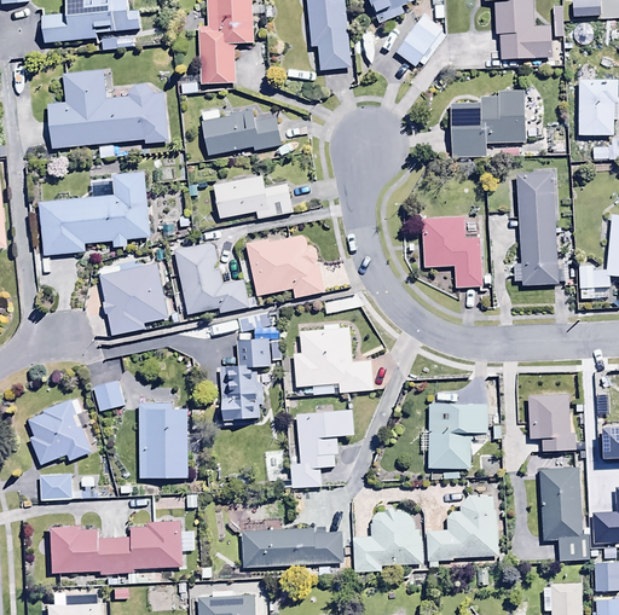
[(67,0),(68,12),(41,15),(44,42),(97,38),(96,34),(140,29),(139,9),(127,10),(126,0),(67,0)]
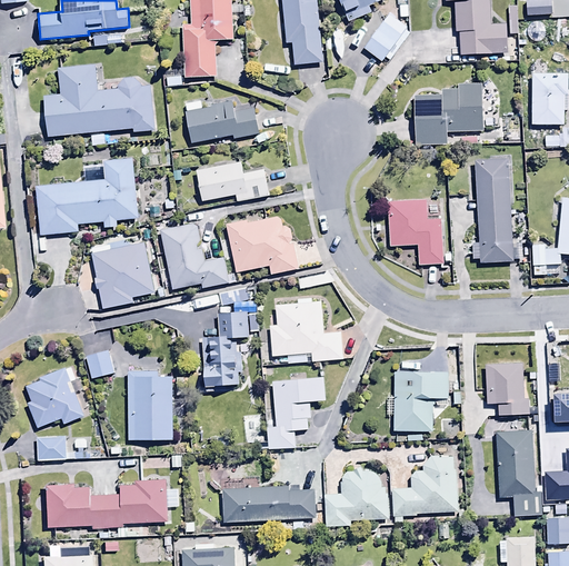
[(231,39),(230,0),(189,0),(190,23),(183,23),(185,76),(215,76),(215,39),(231,39)]
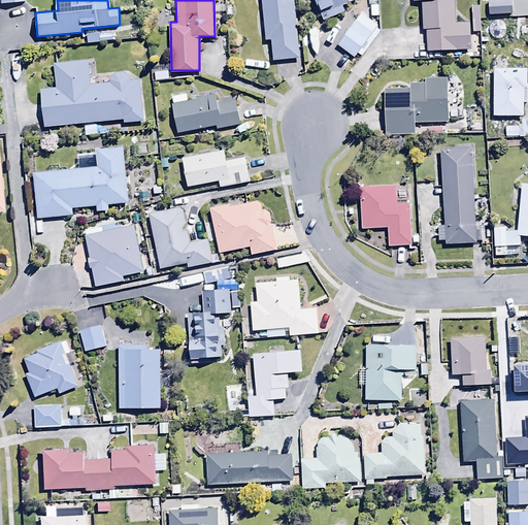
[(261,0),(264,40),(272,40),(273,61),(297,59),(293,0),(261,0)]
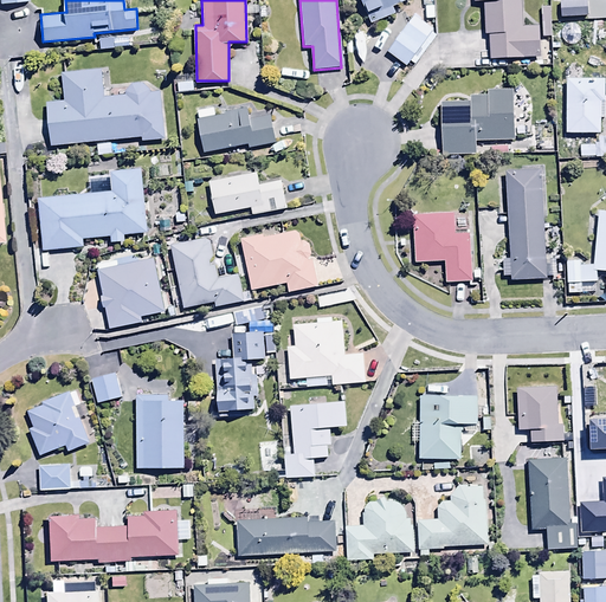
[(361,0),(372,23),(397,12),(394,5),(404,0),(361,0)]
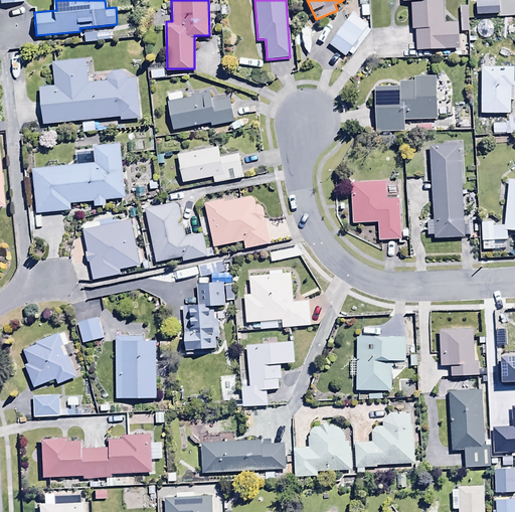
[(445,21),(444,0),(403,0),(403,1),(411,0),(412,28),(416,28),(417,48),(459,46),(458,21),(445,21)]
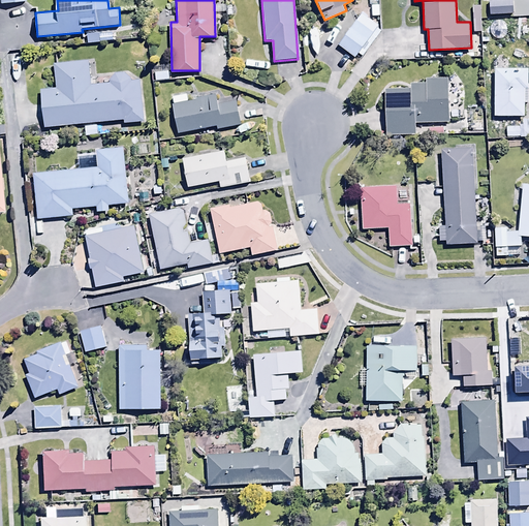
[(514,12),(512,0),(489,0),(490,13),(514,12)]
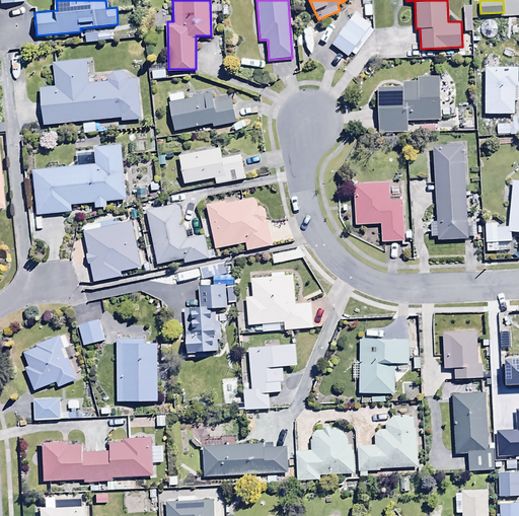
[(471,4),(463,4),(464,29),(472,29),(471,4)]
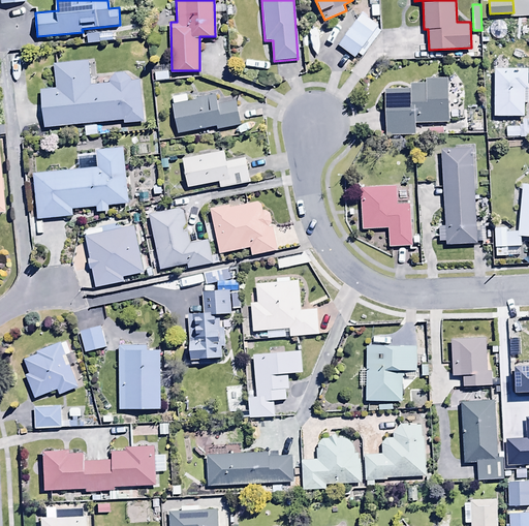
[(373,32),(355,20),(337,45),(354,58),(373,32)]
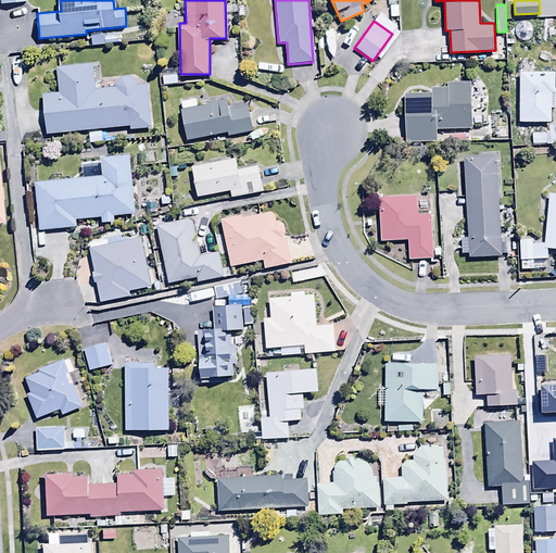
[(41,92),(47,134),(129,126),(130,129),(151,127),(147,84),(133,75),(121,77),(115,85),(97,87),(93,63),(58,67),(61,90),(41,92)]
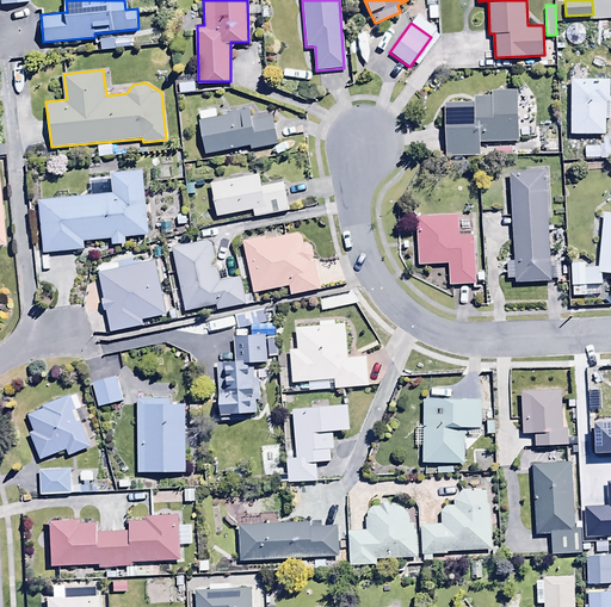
[(610,103),(610,82),(610,79),(573,78),(571,132),(605,134),(606,103),(610,103)]
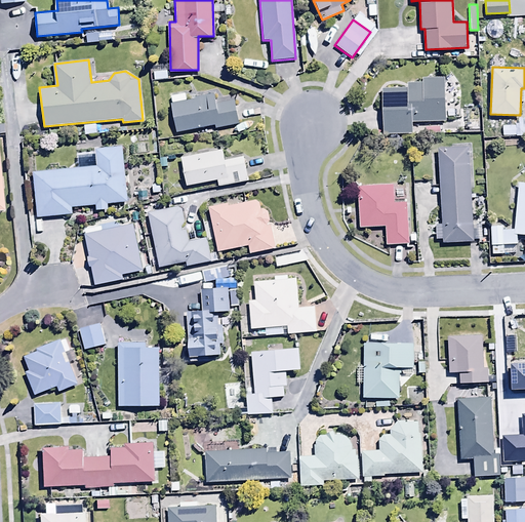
[(445,121),(444,76),(423,76),(423,81),(407,81),(407,86),(382,87),(385,133),(413,132),(413,122),(445,121)]
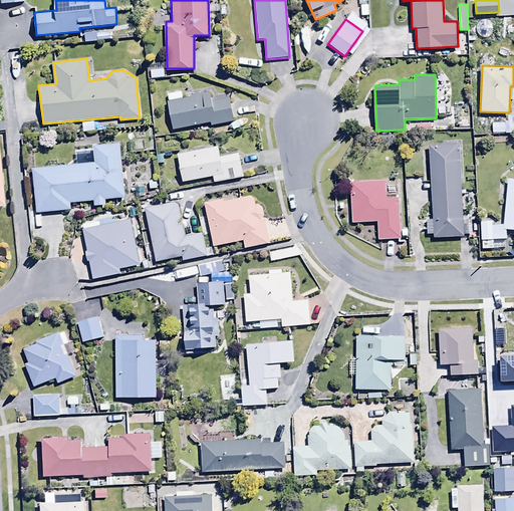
[(168,100),(173,128),(210,120),(211,125),(234,120),(228,91),(212,94),(211,91),(183,97),(182,90),(169,93),(170,100),(168,100)]
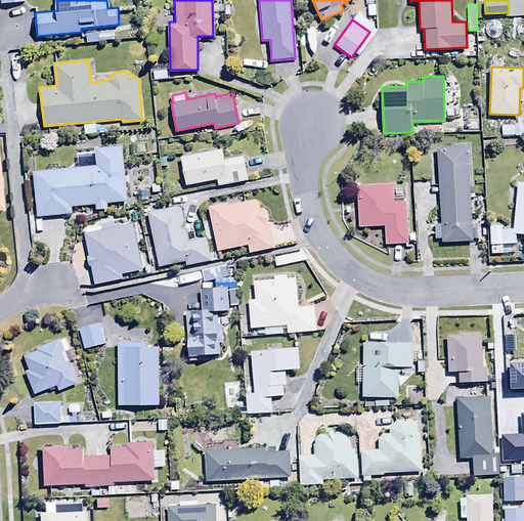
[(501,124),(503,135),(523,133),(523,117),(518,118),(518,124),(501,124)]
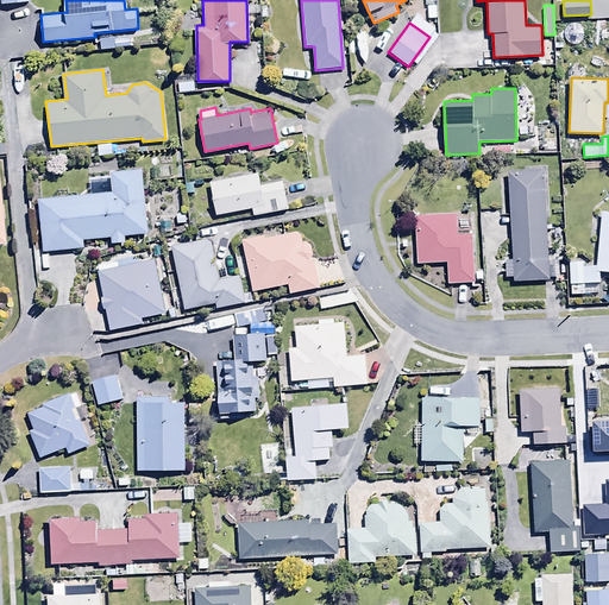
[(545,169),(508,170),(513,259),(504,259),(506,276),(513,276),(513,281),(552,278),(545,169)]
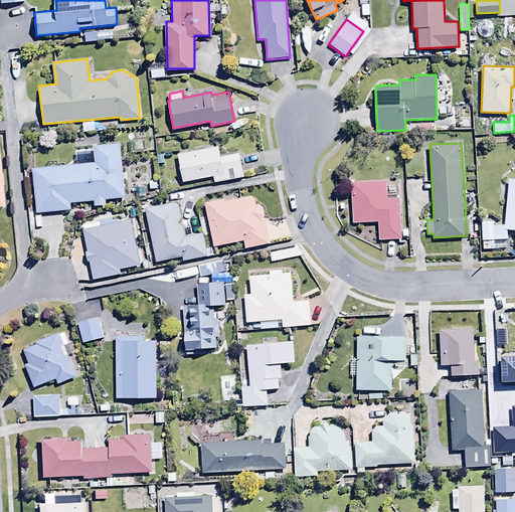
[(95,162),(31,167),(35,212),(71,210),(71,202),(94,201),(95,205),(106,204),(106,198),(125,197),(121,144),(94,146),(95,162)]
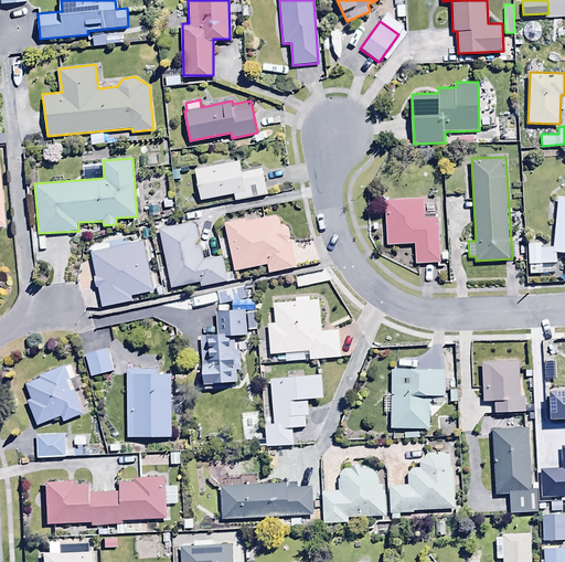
[(241,160),(194,168),(200,199),(234,193),(235,201),(267,195),(263,168),(243,171),(241,160)]
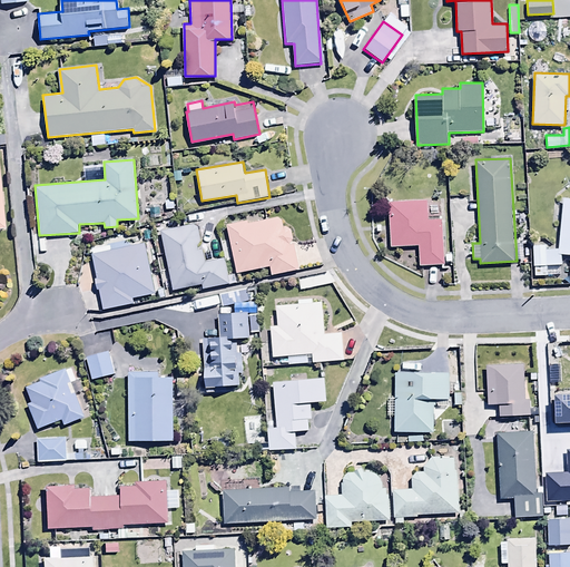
[(569,197),(562,197),(559,254),(569,254),(569,197)]
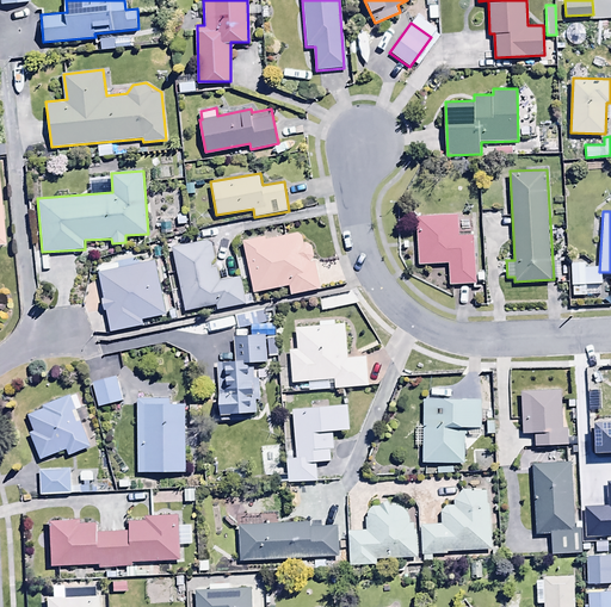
[(457,214),(417,216),(419,265),(448,262),(449,284),(476,283),(475,279),(485,279),(485,272),(476,272),(474,235),(458,236),(457,214)]
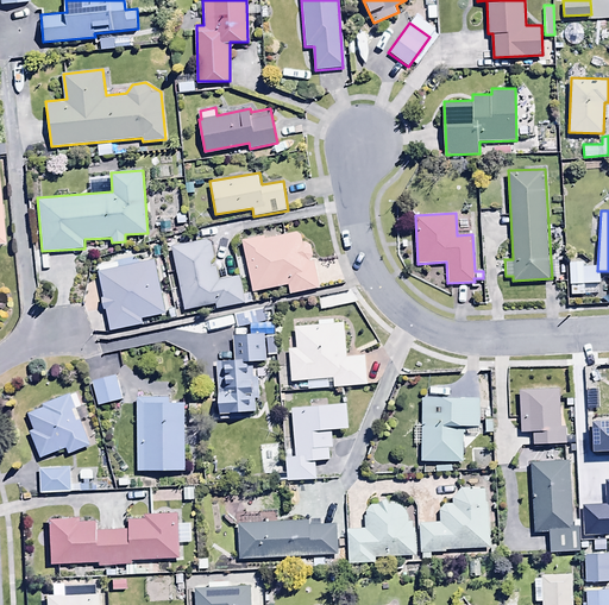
[(242,239),(252,290),(287,283),(289,292),(319,287),(311,241),(302,243),(300,231),(267,237),(267,234),(242,239)]
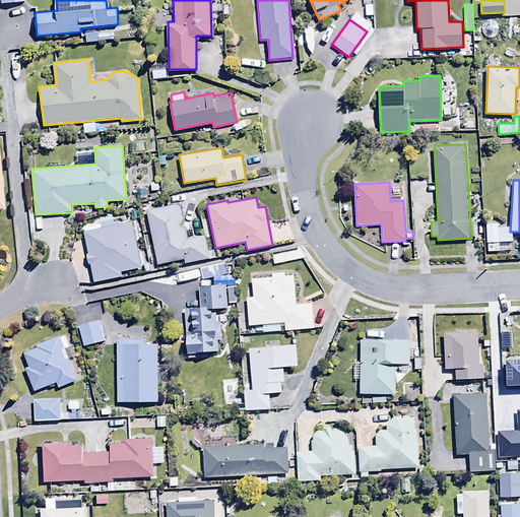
[(181,205),(177,203),(164,205),(158,199),(147,201),(152,208),(146,209),(157,264),(184,259),(185,262),(214,256),(213,249),(207,250),(205,236),(188,239),(186,228),(181,229),(180,222),(184,221),(181,205)]
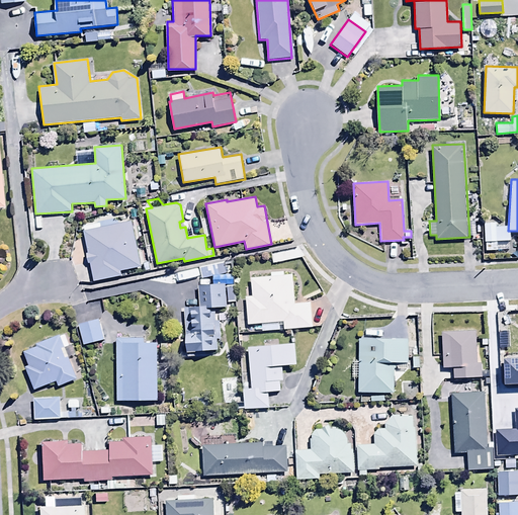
[(117,218),(83,226),(89,251),(85,252),(88,262),(90,262),(94,280),(121,274),(121,270),(141,266),(131,221),(118,223),(117,218)]
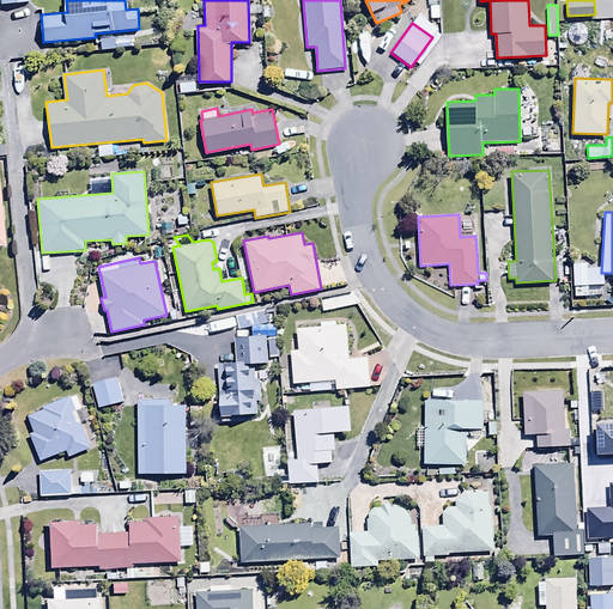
[(600,284),(604,284),(604,273),(600,273),(600,267),(587,267),(587,261),(574,261),(575,297),(601,296),(600,284)]
